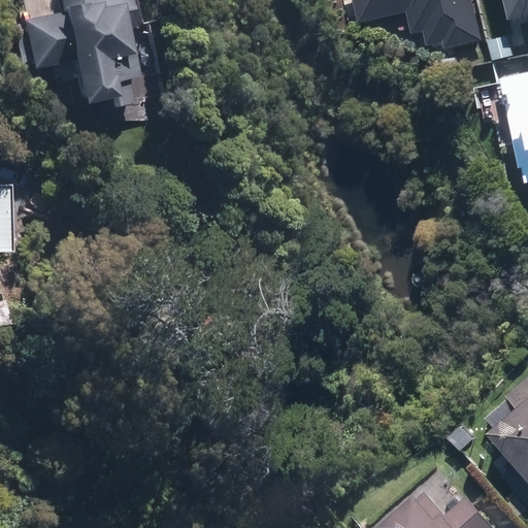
[(141,78),(127,0),(61,0),(64,14),(26,21),(28,33),(15,35),(23,71),(74,62),(80,97),(106,92),(108,106),(132,102),(128,80),(141,78)]
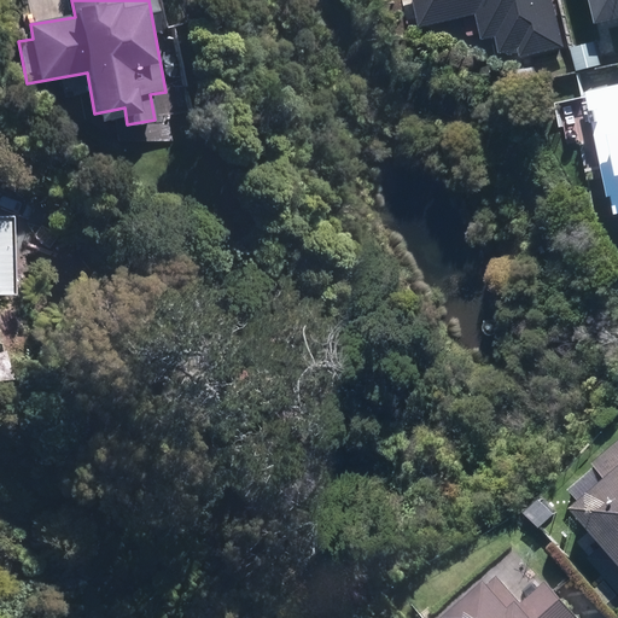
[(570,42),(559,0),(419,0),(426,27),(482,13),(487,38),(509,31),(516,54),(570,42)]
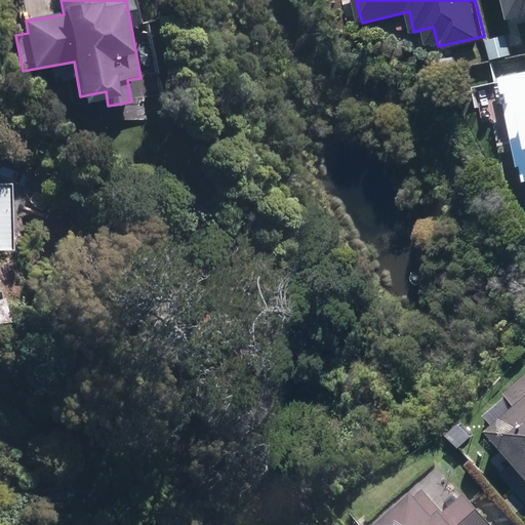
[(524,0),(511,0),(516,19),(524,16),(524,0)]
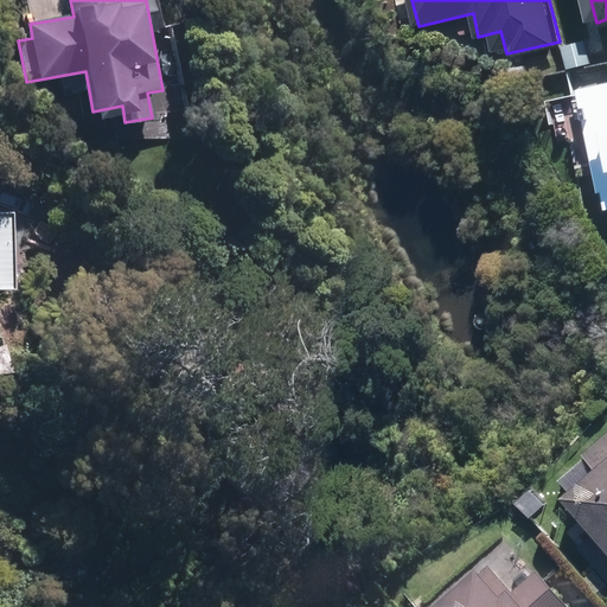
[(606,82),(581,89),(606,191),(606,82)]
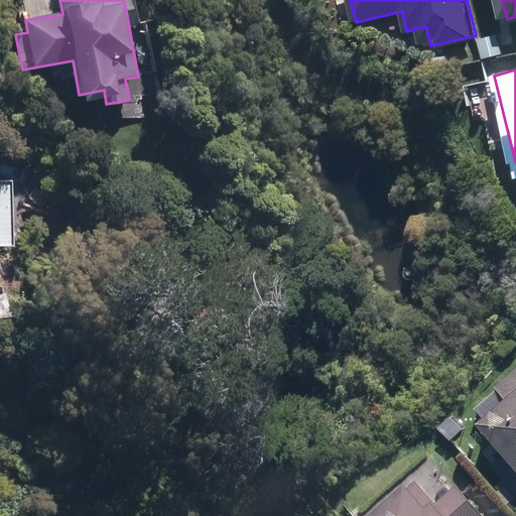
[(0,242),(5,244),(14,176),(0,173),(0,242)]
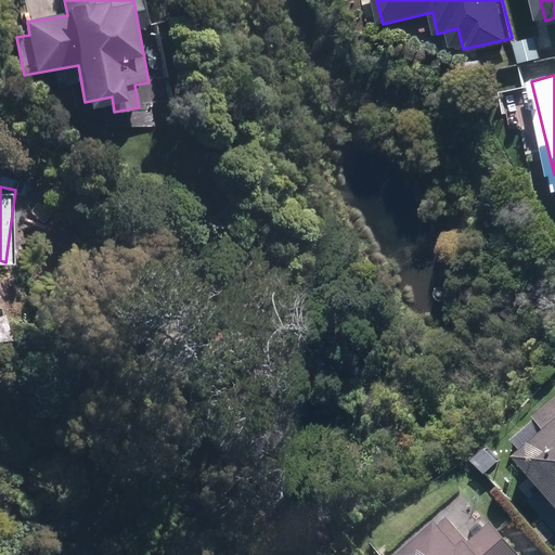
[(513,441),(538,467),(516,488),(554,528),(554,401),(543,413),(513,441)]
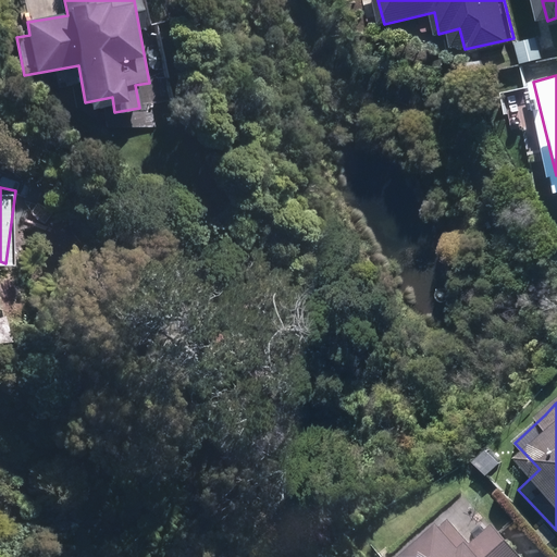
[(530,556),(502,523),(474,547),(455,523),(415,556),(530,556)]
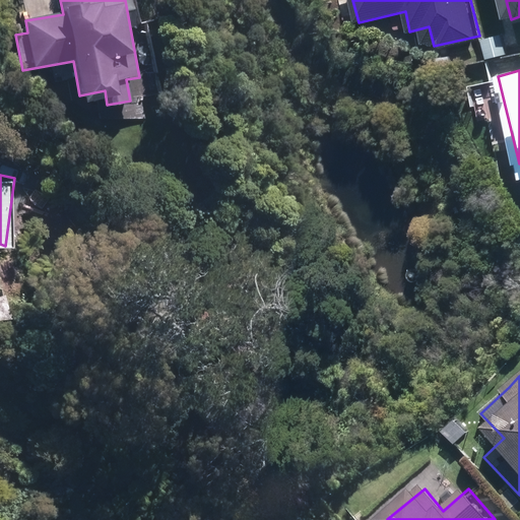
All buildings are outlined.
